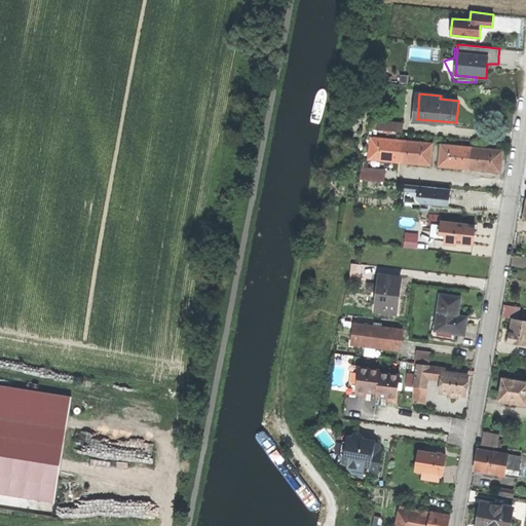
[(370,129),(402,133),(403,123),(371,120),(370,129)]
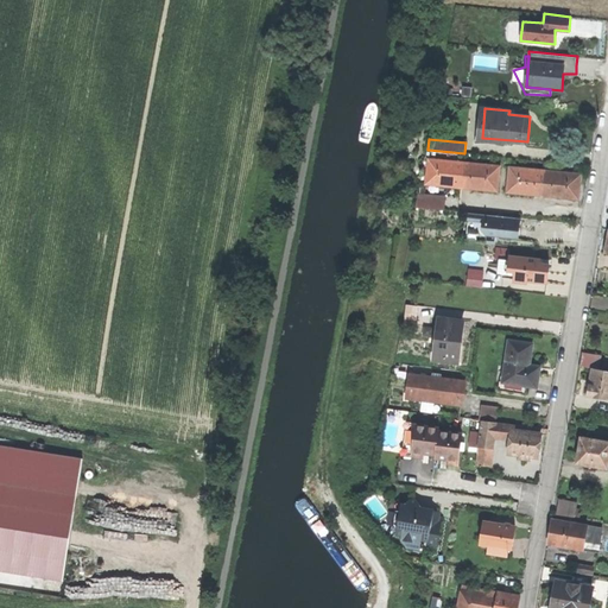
[(426,183),(462,187),(498,190),(500,165),(429,159),(426,183)]
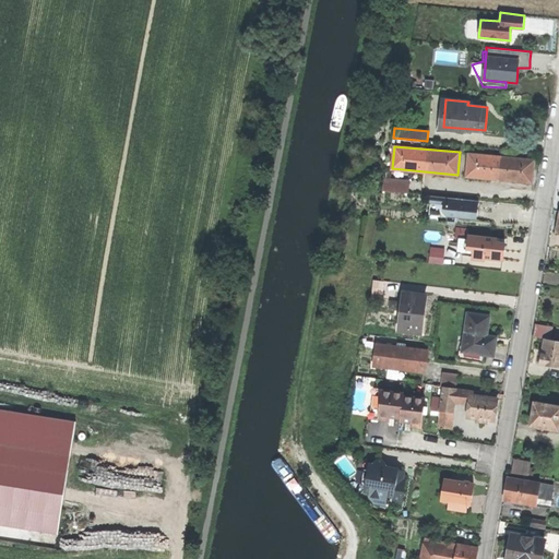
[(468,153),(467,176),(498,178),(532,181),(534,158),(468,153)]
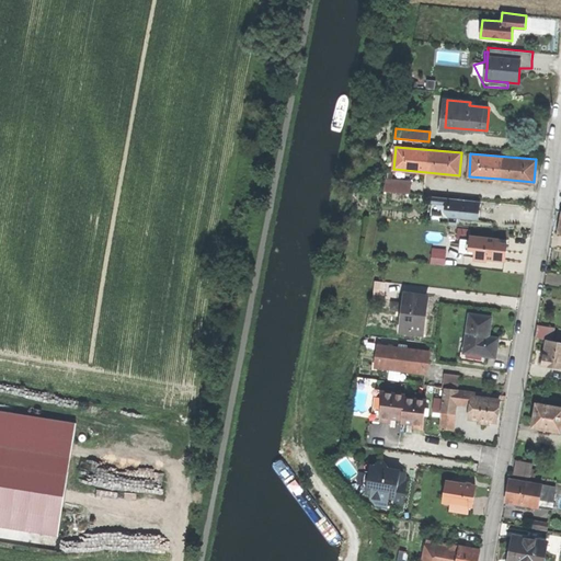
[(385,191),(410,194),(411,183),(386,180),(385,191)]
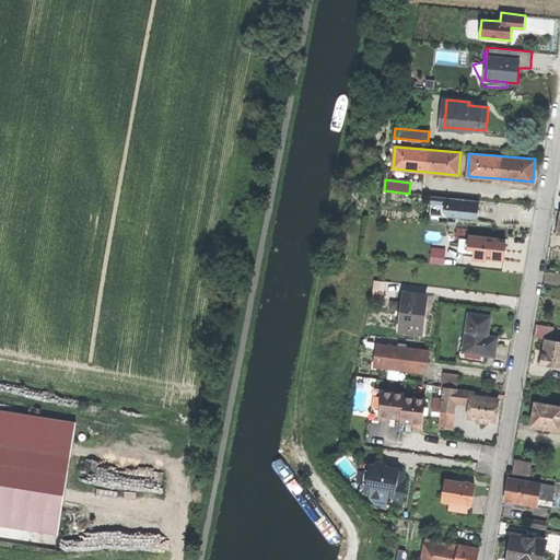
[(432,196),(430,216),(478,220),(478,211),(479,200),(432,196)]
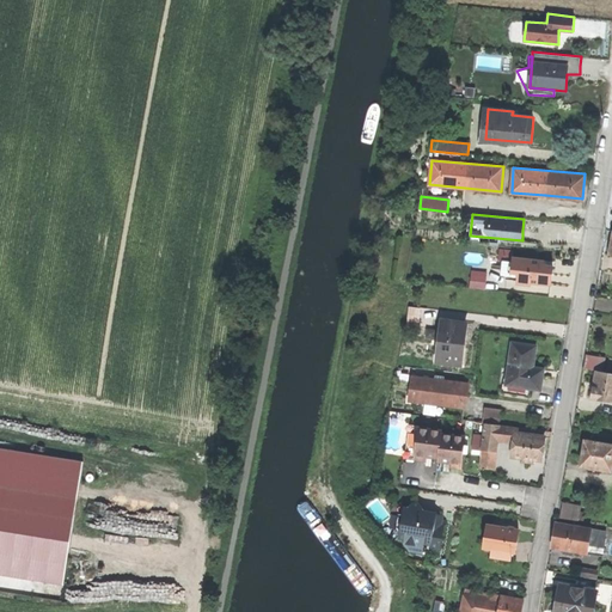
[(544,261),(513,257),(513,261),(512,271),(518,273),(518,276),(518,281),(530,282),(551,285),(552,275),(554,265),(544,264),(544,261)]
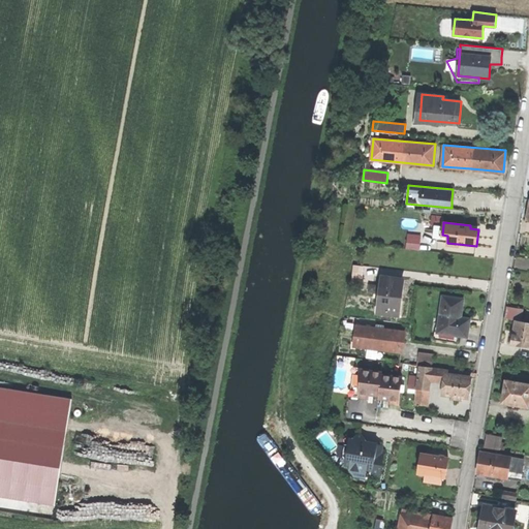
[(437,238),(447,239),(447,236),(442,235),(443,225),(439,224),(434,229),(433,231),(437,238)]
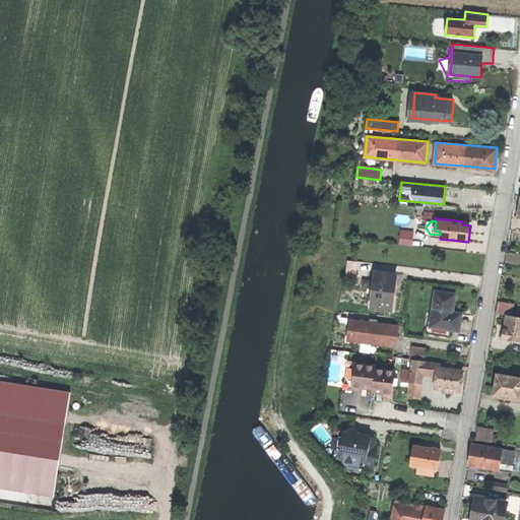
[(401,229),(400,243),(413,244),(414,229),(401,229)]
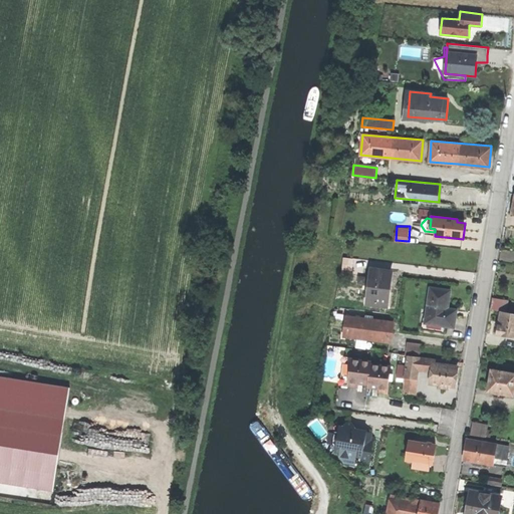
[(367,303),(387,305),(390,283),(392,271),(371,268),(367,303)]
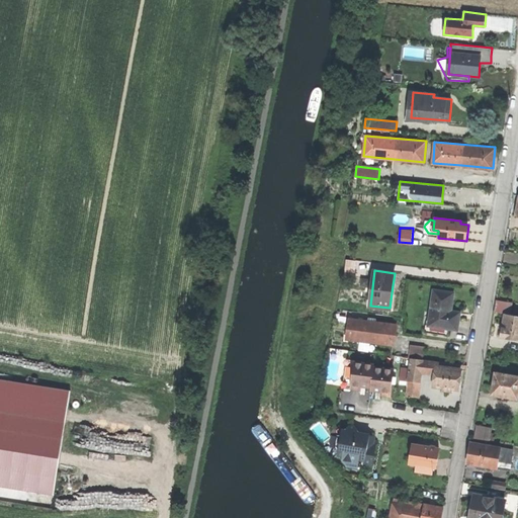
[(429,326),(458,330),(459,323),(459,317),(450,316),(451,311),(454,292),(434,289),(429,326)]
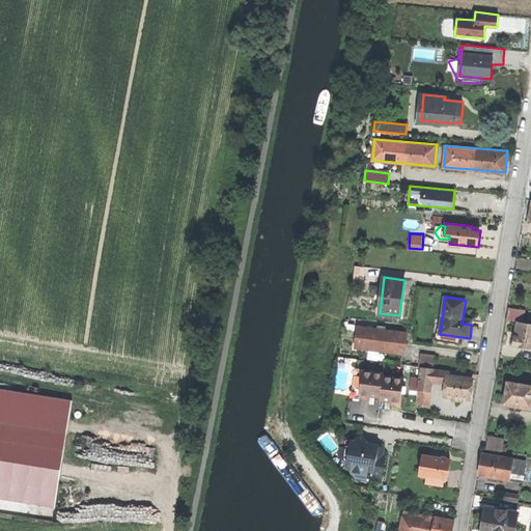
[(506,318),(518,320),(523,322),(525,310),(508,307),(506,318)]
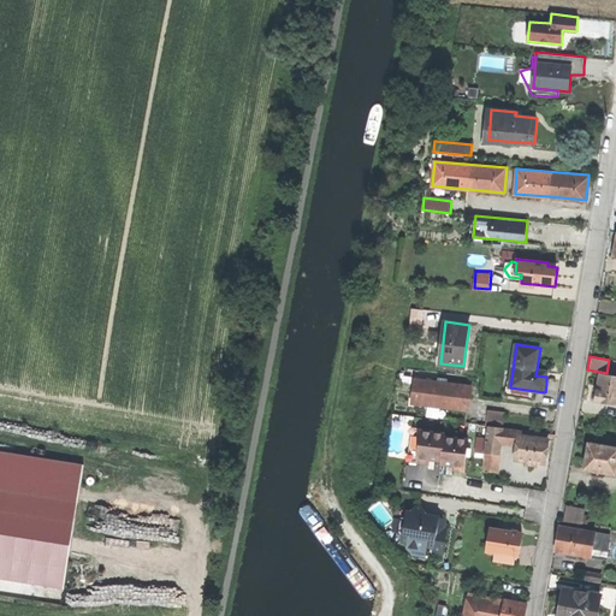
[(615,403),(615,374),(606,373),(600,372),(598,386),(596,400),(615,403)]
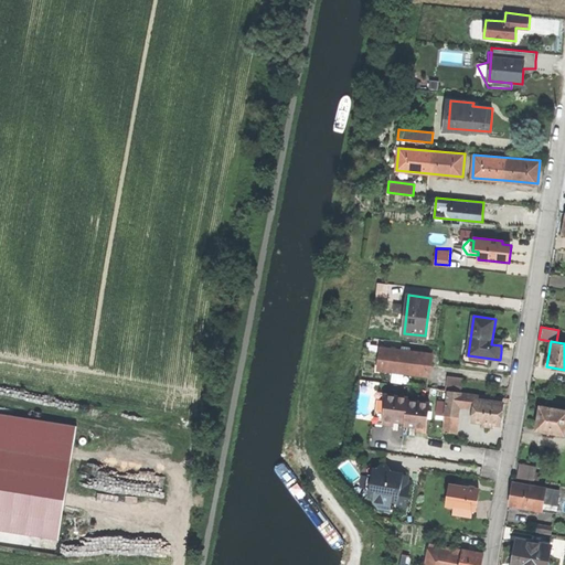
[(380,370),(429,376),(430,365),(433,353),(383,347),(380,370)]
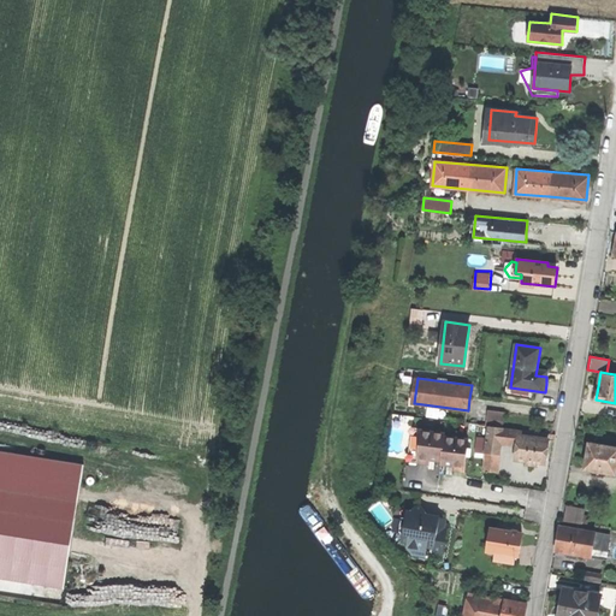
[(484,409),(484,418),(499,420),(501,420),(502,410),(484,409)]
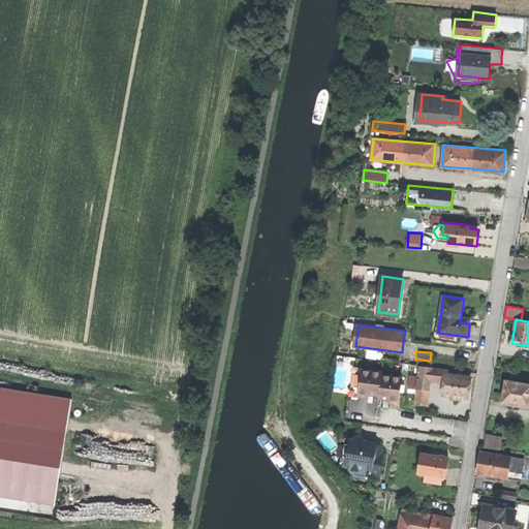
[(427,390),(428,380),(429,367),(428,366),(418,365),(416,387),(427,390)]
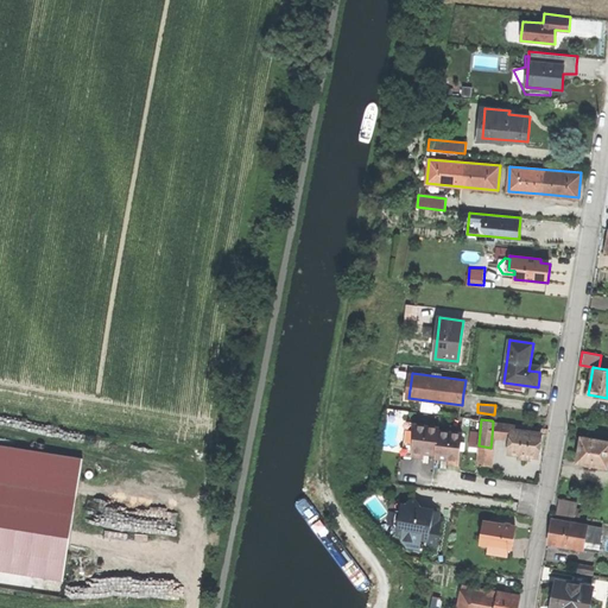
[(512,423),(493,422),(492,437),(511,439),(512,430),(512,423)]
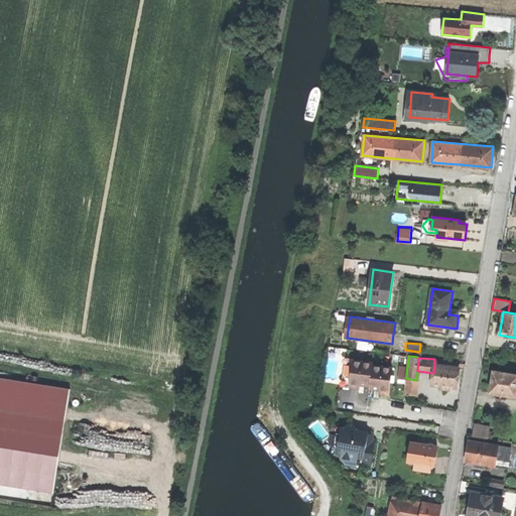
[(343,385),(350,386),(353,361),(346,360),(343,385)]
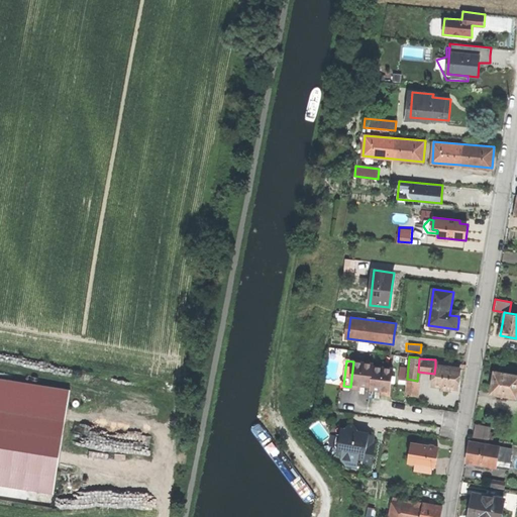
[(365,385),(371,386),(374,367),(374,364),(353,360),(353,362),(350,387),(350,388),(354,388),(360,389),(362,382),(365,383),(365,385)]
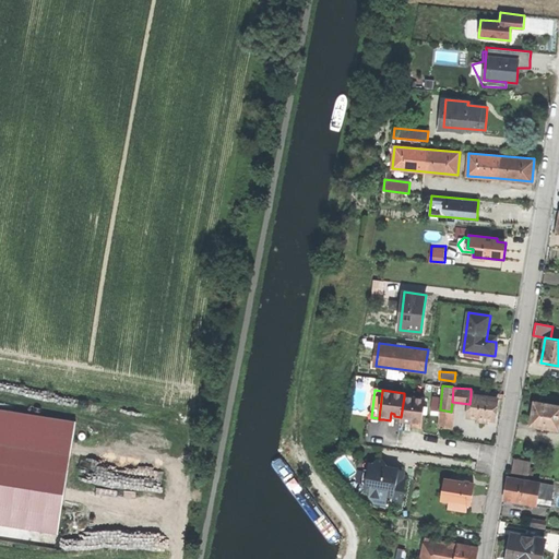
[(498,399),(471,395),(470,404),(467,416),(475,417),(489,418),(495,419),(496,409),(498,399)]
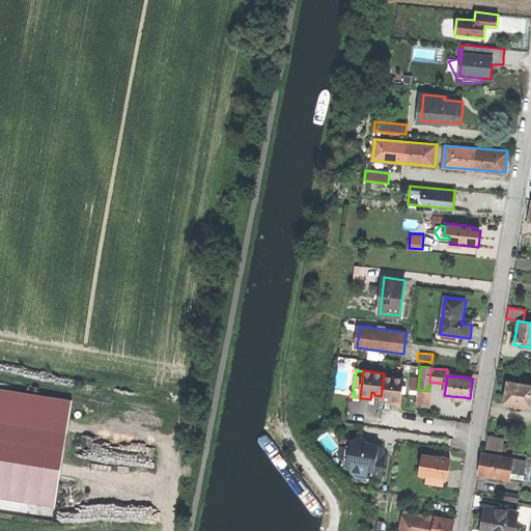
[(403,379),(384,376),(381,396),(381,399),(387,399),(387,397),(391,397),(390,404),(395,406),(400,406),(403,379)]
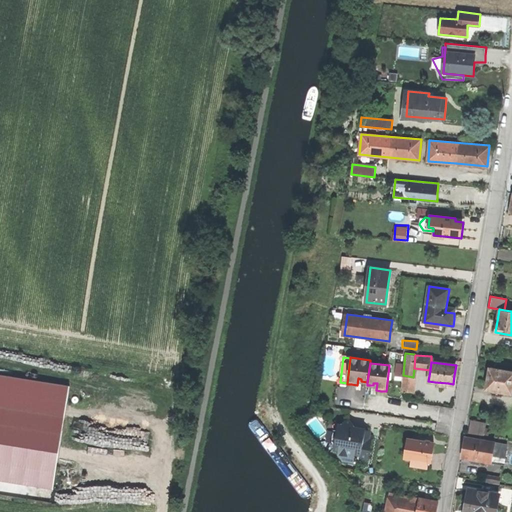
[(486,388),(510,393),(511,383),(511,371),(490,368),(488,378),(486,388)]
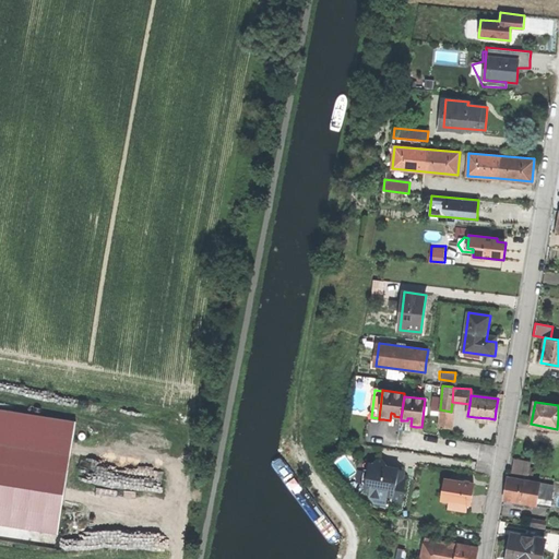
[(449,428),(451,412),(440,409),(438,427),(449,428)]
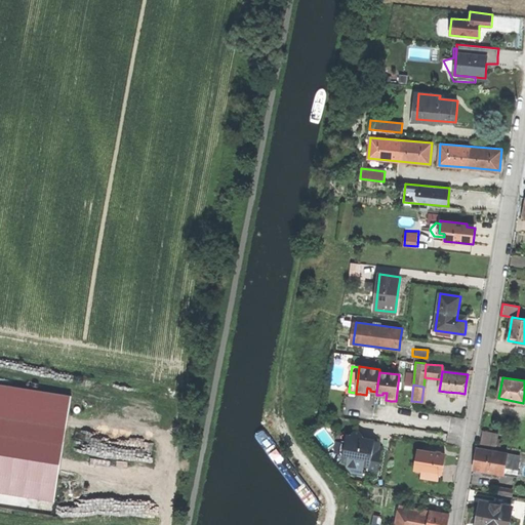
[(73,399),(0,387),(0,492),(55,502),(73,399)]
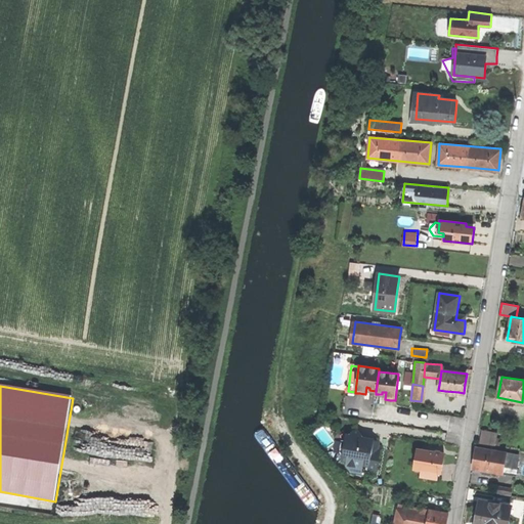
[(367,472),(377,473),(380,450),(372,448),(374,439),(367,438),(363,438),(357,428),(348,435),(346,434),(342,460),(346,461),(348,461),(353,457),(356,463),(368,465),(367,472)]
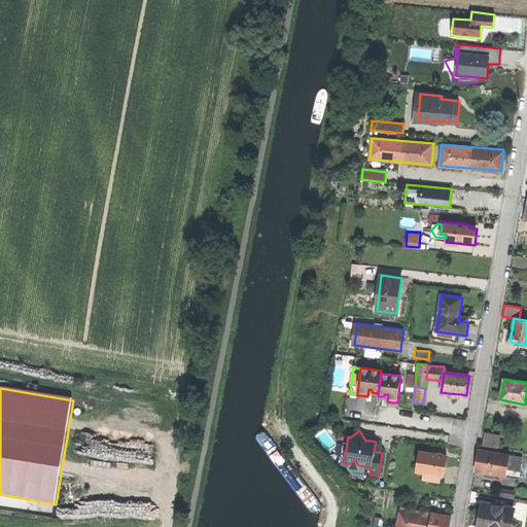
[(482,445),(497,448),(499,434),(485,432),(482,445)]
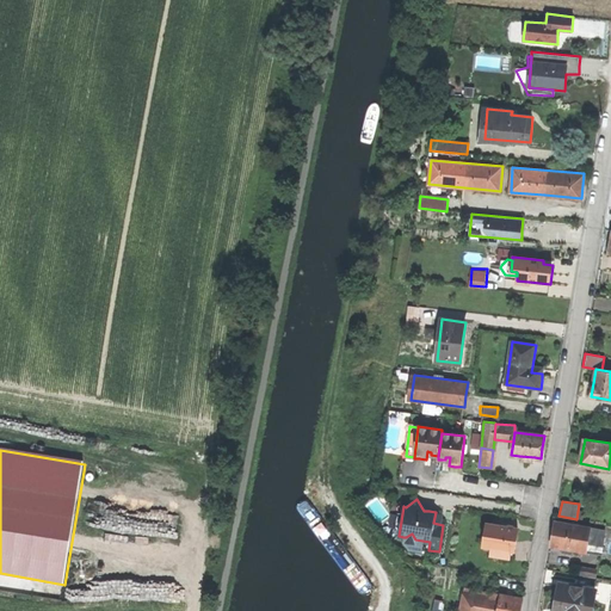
[(553,535),(550,545),(586,551),(590,529),(555,523),(553,535)]
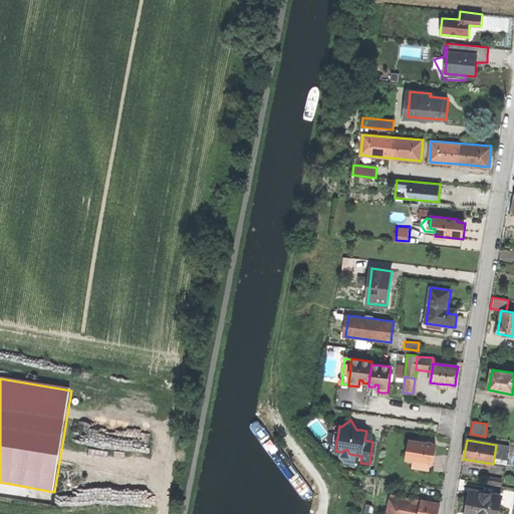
[(436,445),(409,441),(406,459),(413,460),(412,468),(430,470),(431,463),(433,463),(435,454),(436,445)]
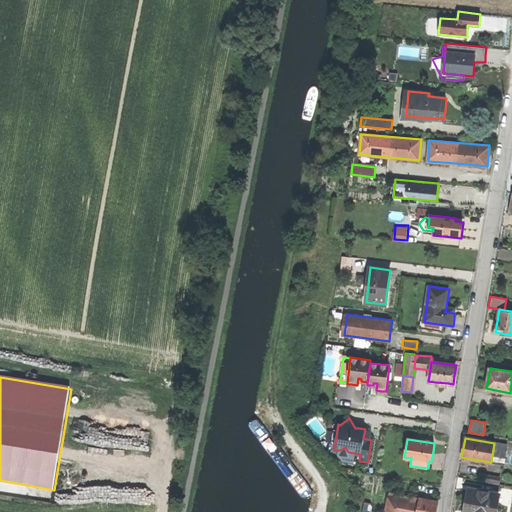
[(507,445),(494,443),(491,462),(504,464),(507,445)]
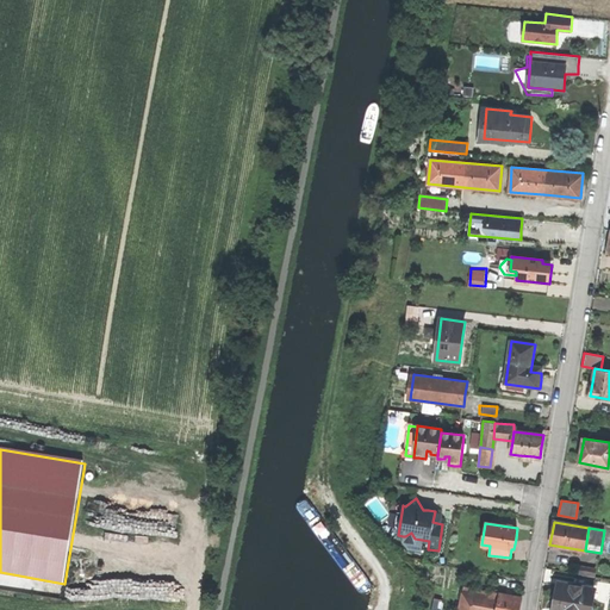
[(423,552),(428,549),(429,541),(415,539),(411,533),(405,536),(403,536),(403,541),(408,549),(423,552)]
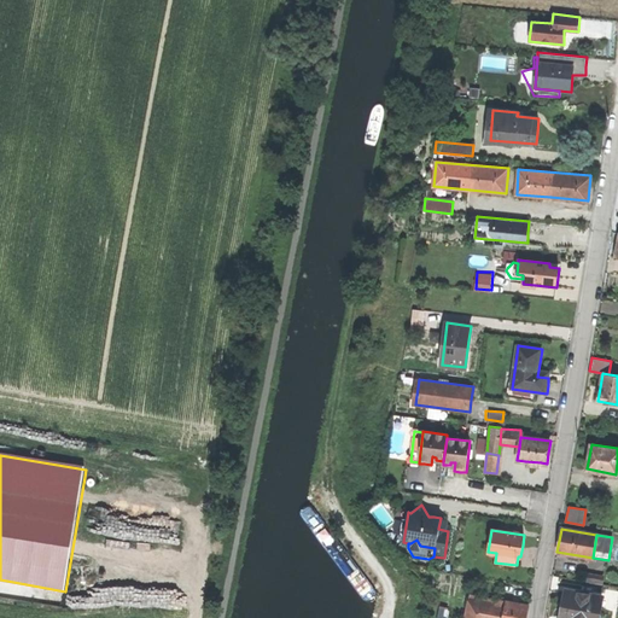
[(598,617),(602,596),(565,590),(563,606),(560,617),(598,617)]
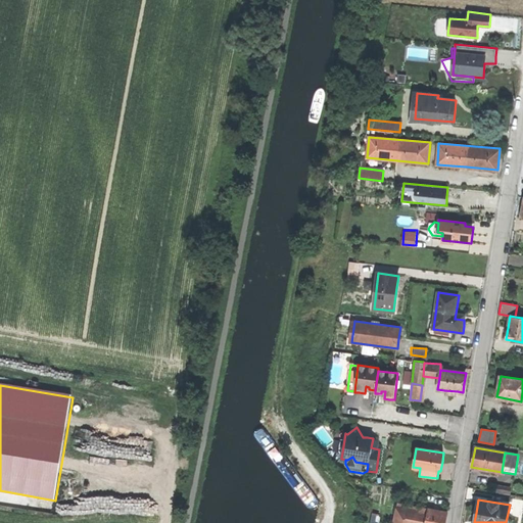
[(411,522),(414,522),(416,511),(396,508),(394,517),(412,520),(411,522)]
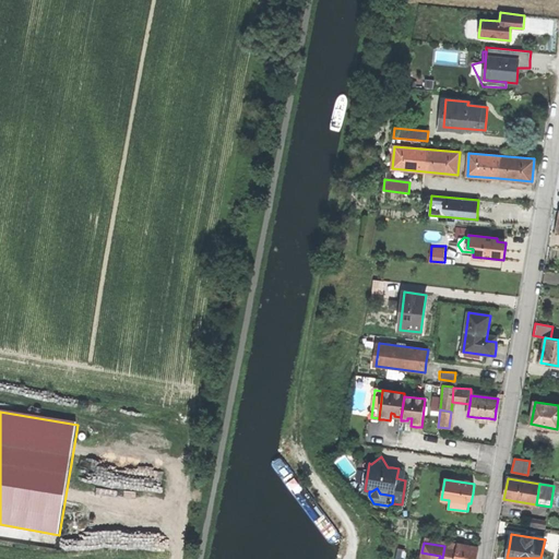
[(444,546),(442,558),(474,558),(477,548),(449,543),(448,547),(444,546)]
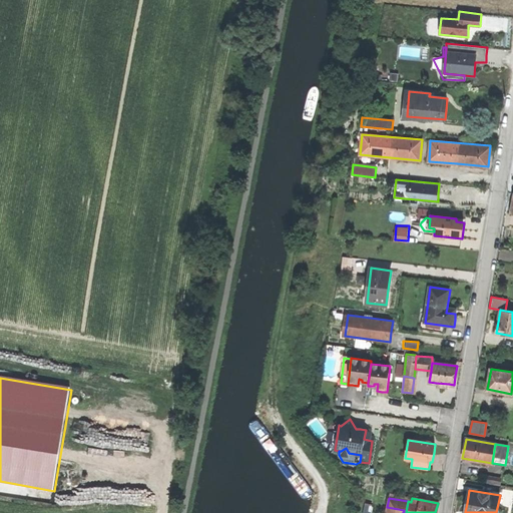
All buildings are outlined.
